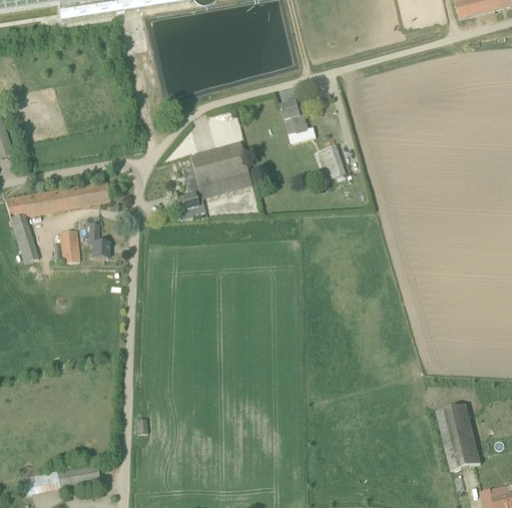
[(0,9),(57,1),(60,19),(182,0),(0,0),(0,9)]
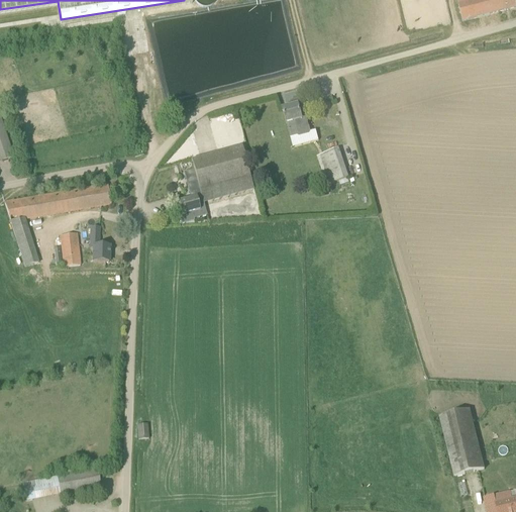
[(461,17),(515,3),(515,2),(514,0),(457,0),(457,1),(461,17)]
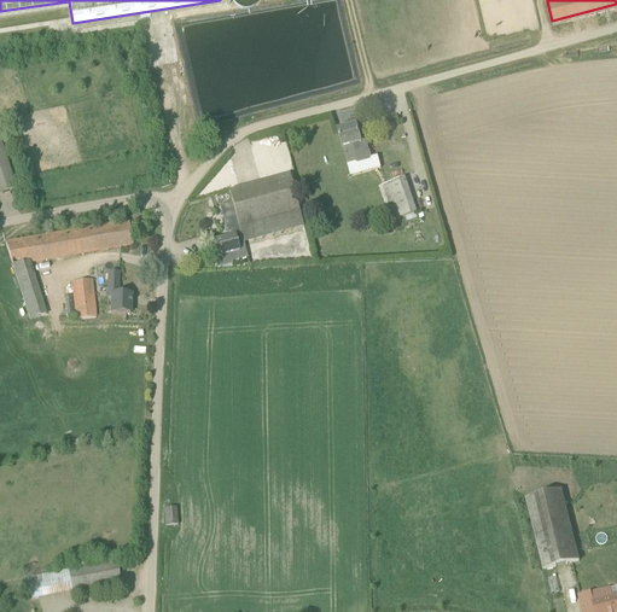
[(367,149),(366,143),(366,141),(365,138),(362,137),(360,138),(355,121),(337,126),(341,143),(342,143),(347,161),(354,159),(356,161),(368,157),(370,155),(368,149),(367,149)]
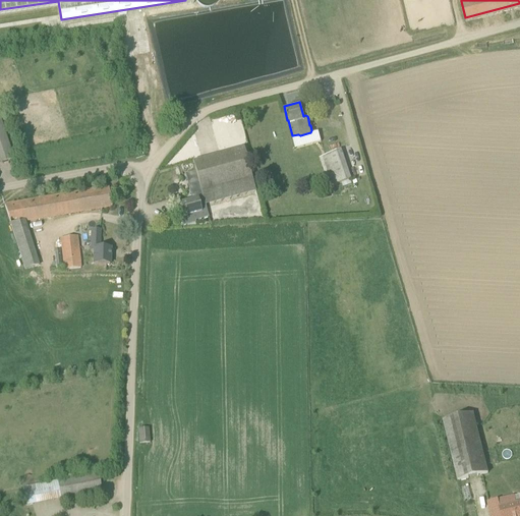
[(0,159),(11,155),(0,118),(0,159)]
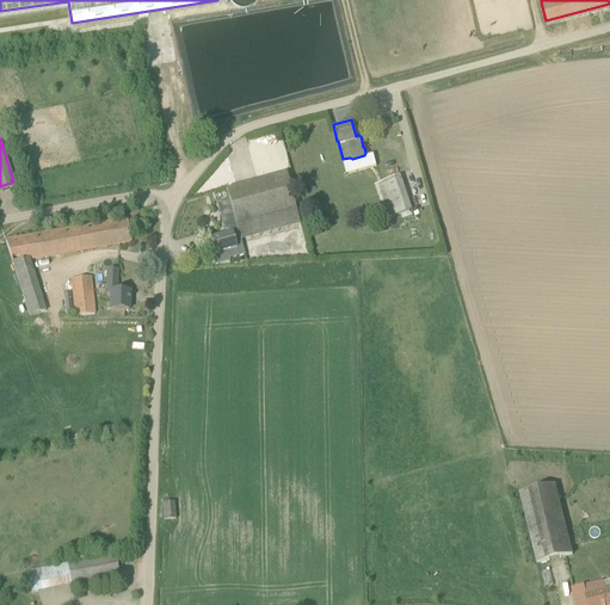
[(295,204),(285,168),(225,185),(228,196),(234,217),(234,220),(295,204)]
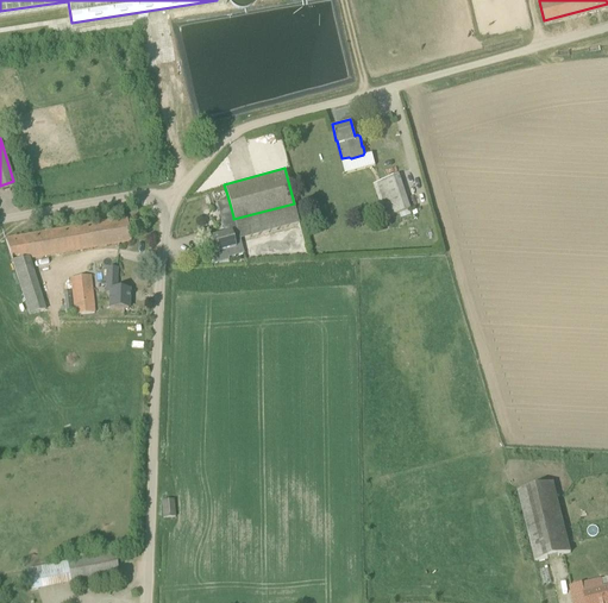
[(409,205),(399,173),(373,181),(384,214),(409,205)]
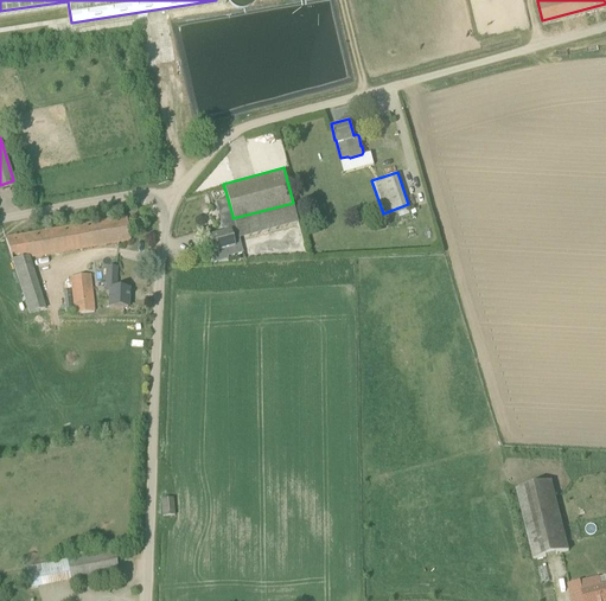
[(233,216),(227,194),(216,198),(221,218),(233,216)]
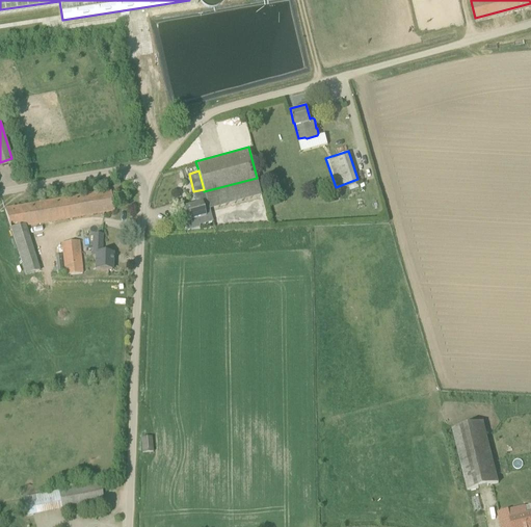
[(110,186),(4,205),(3,205),(9,225),(113,206),(110,186)]
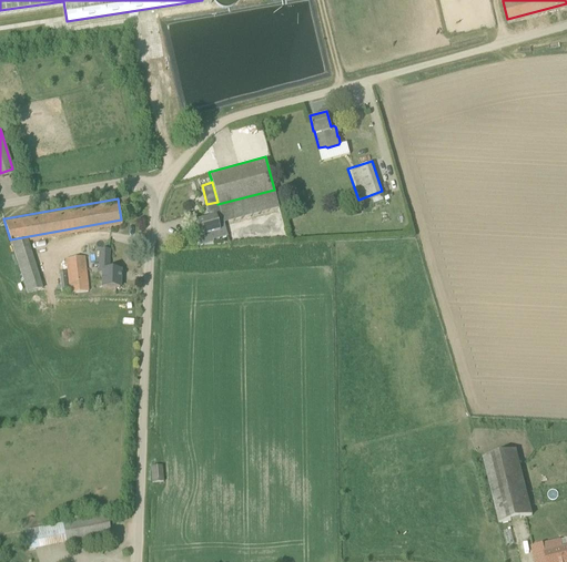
[(199,232),(210,230),(212,236),(226,233),(223,218),(222,218),(220,212),(214,213),(194,218),(199,232)]
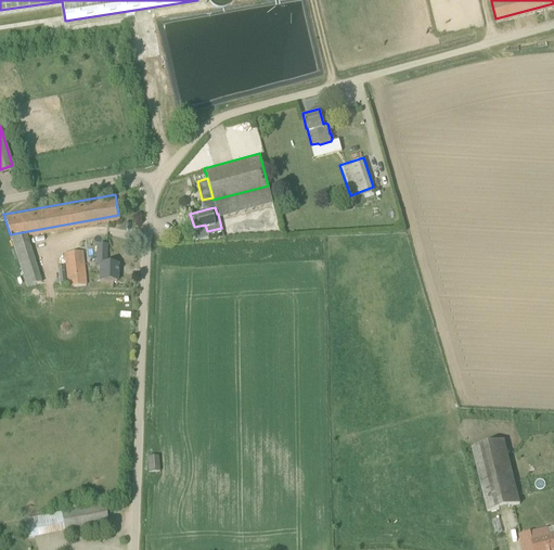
[(105,260),(105,241),(97,241),(95,263),(100,263),(99,277),(116,278),(116,260),(105,260)]
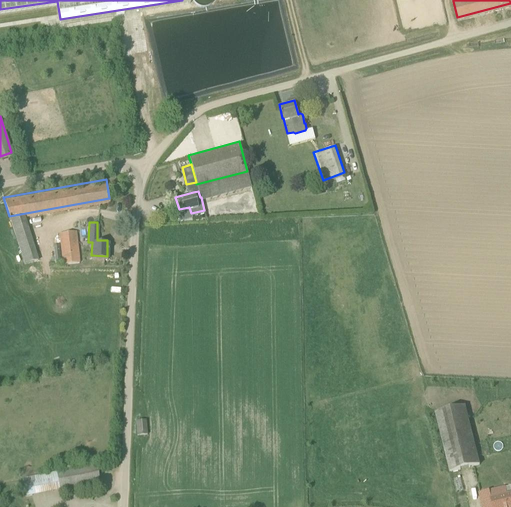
[(59,230),(61,246),(62,261),(78,259),(75,228),(59,230)]
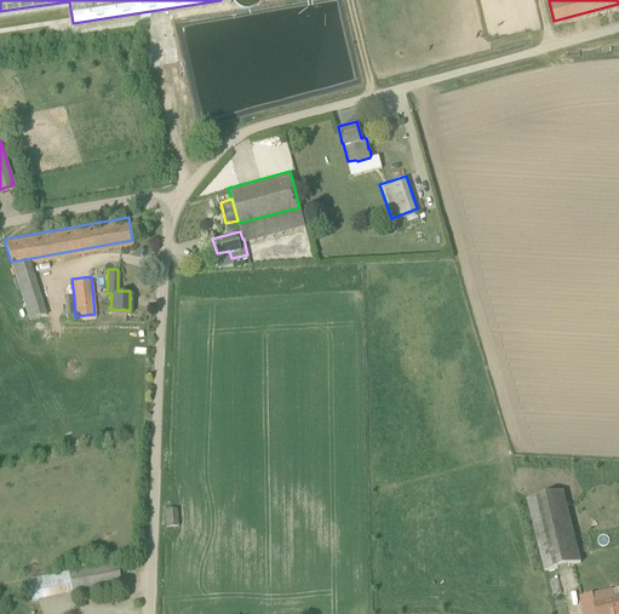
[(562,487),(526,497),(544,567),(579,557),(562,487)]
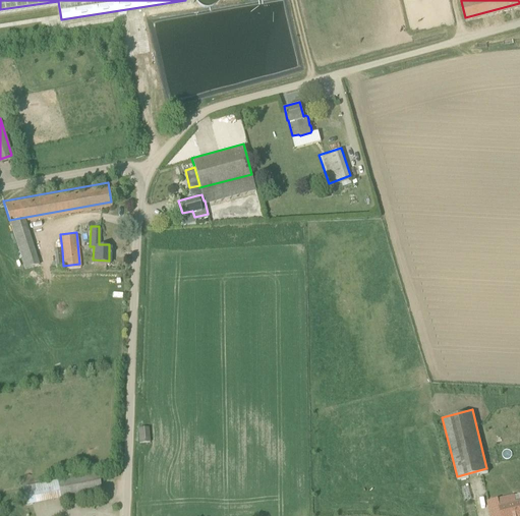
[(148,424),(137,424),(138,439),(149,439),(148,424)]
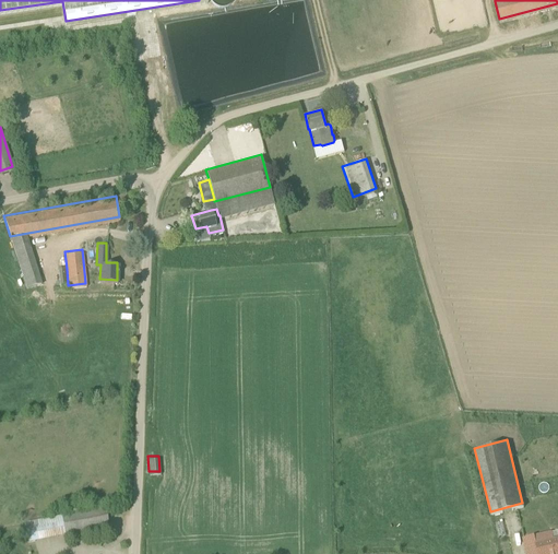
[(60,511),(64,531),(64,533),(107,525),(104,504),(60,511)]
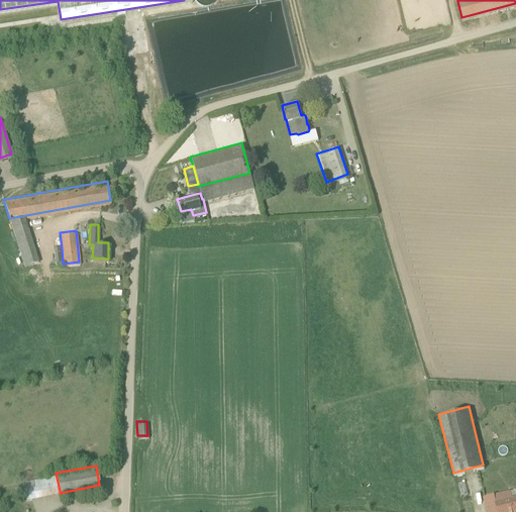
[(20,480),(24,498),(31,497),(27,479),(20,480)]
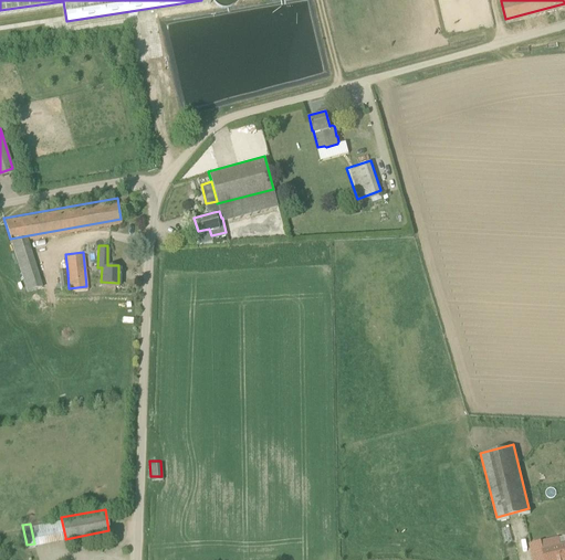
[(555,559),(564,558),(564,531),(529,540),(533,559),(555,559)]
